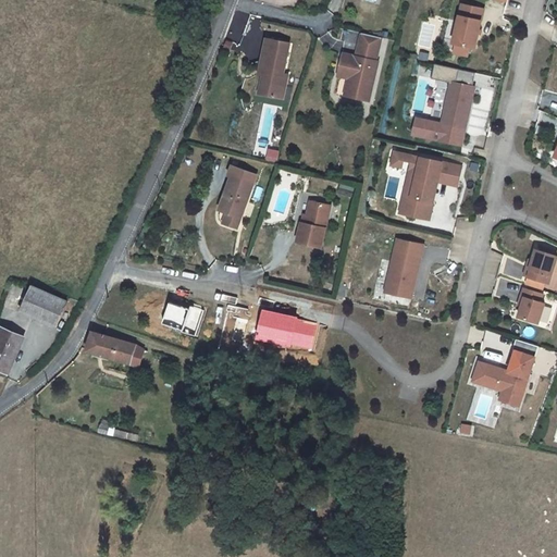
[(449,41),(471,46),(477,19),(473,19),(475,7),(457,3),(449,41)]
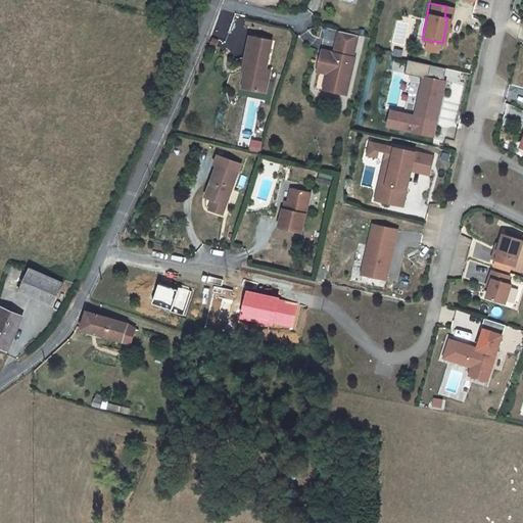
[(354,30),(336,26),(331,47),(319,45),(315,66),(325,68),(321,84),(344,89),(352,51),(350,51),(354,30)]
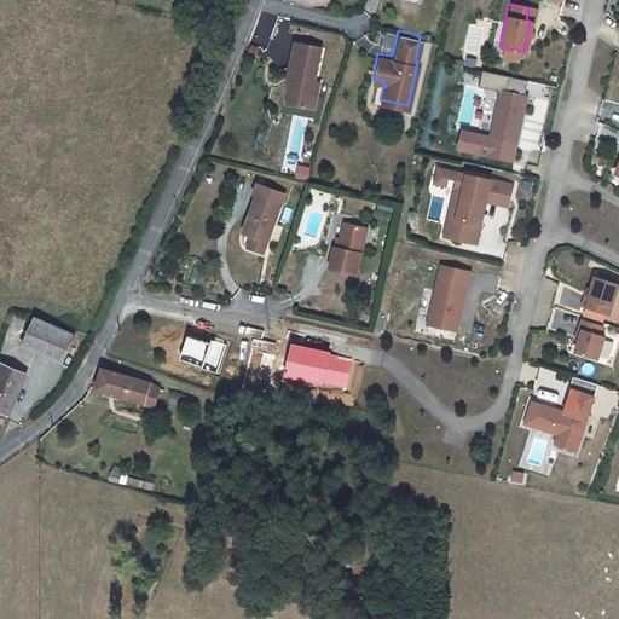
[(293,36),(287,68),(291,68),(289,77),(285,98),(305,102),(307,88),(314,90),(317,76),(312,75),(318,41),(293,36)]
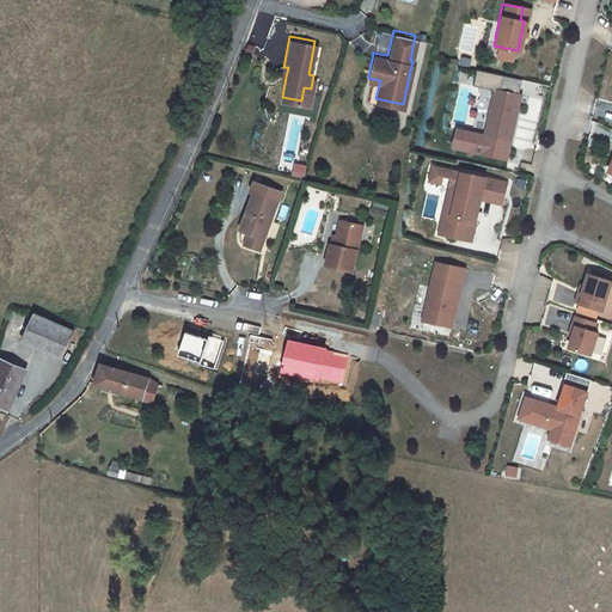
[(471,84),(496,90),(500,74),(475,68),(471,84)]
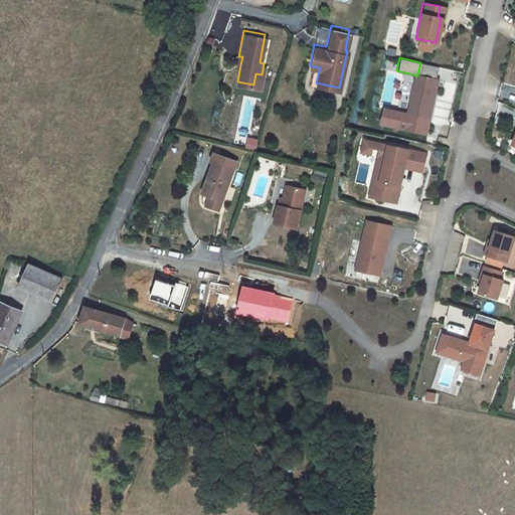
[(403,113),(424,119),(430,101),(427,101),(430,95),(431,95),(435,79),(433,79),(437,66),(420,62),(417,75),(413,74),(403,113)]
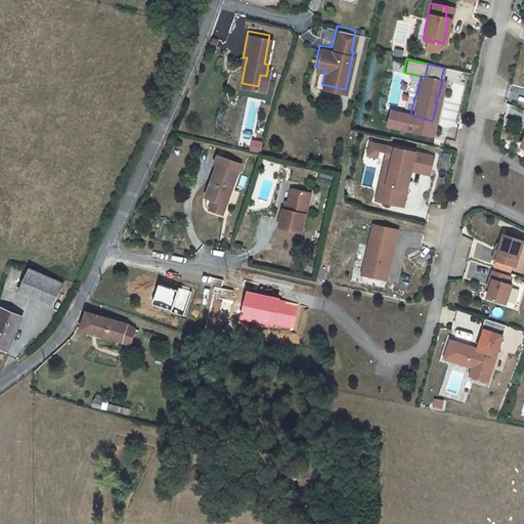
[(260,75),(258,86),(264,88),(266,76),(260,75)]
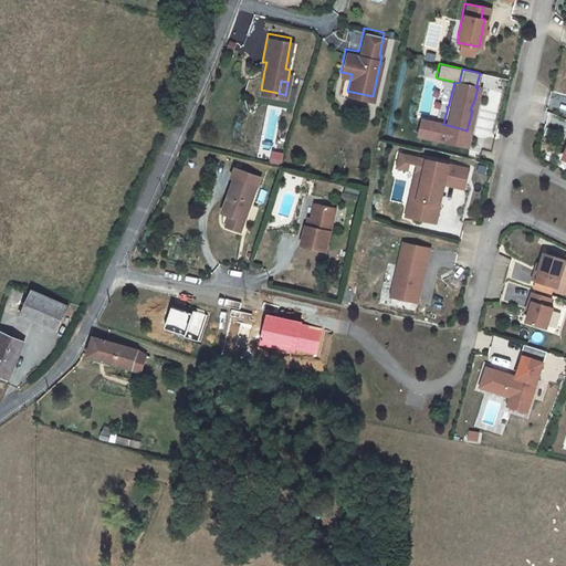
[(462,146),(467,130),(443,124),(419,117),(415,134),(462,146)]
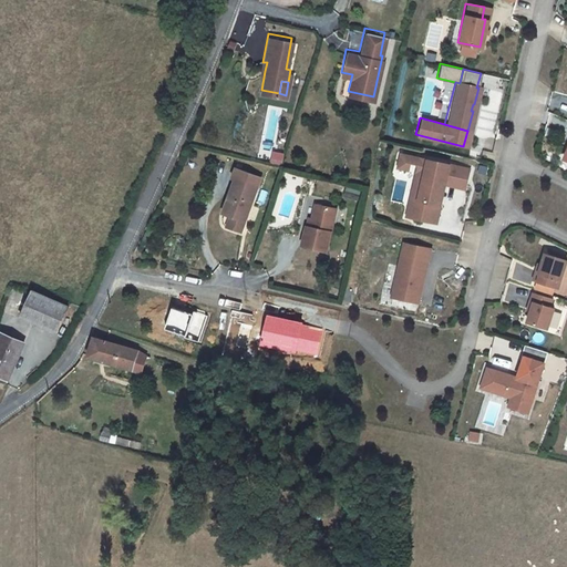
[(403,153),(399,166),(418,172),(422,157),(403,153)]
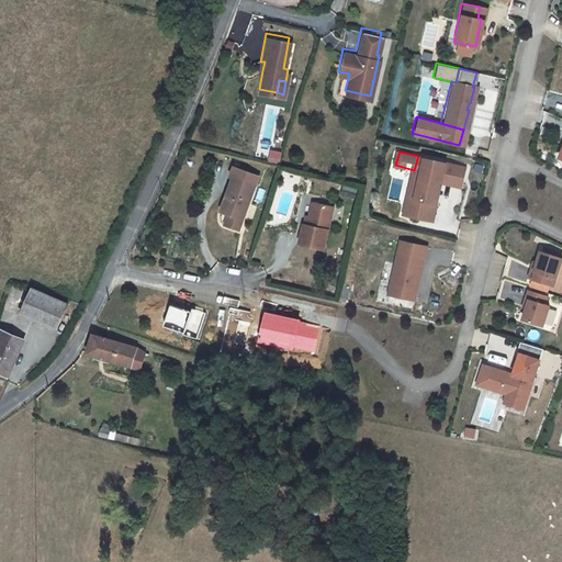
[(403,214),(433,222),(442,183),(461,189),(467,169),(447,164),(418,156),(414,170),(422,172),(415,198),(407,195),(403,214)]
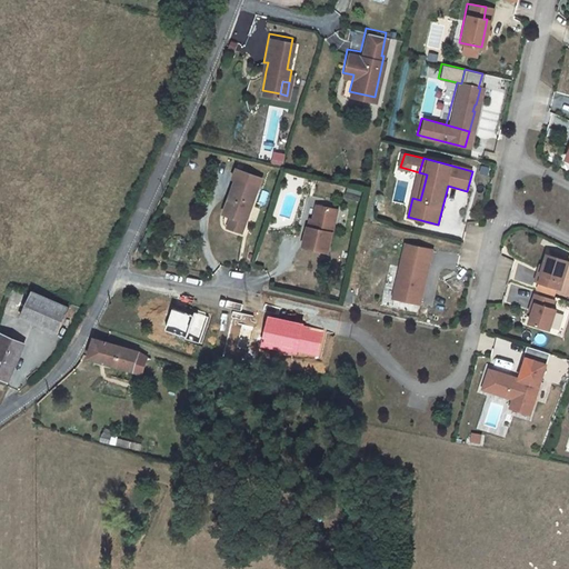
[(236,175),(223,209),(246,217),(258,182),(236,175)]
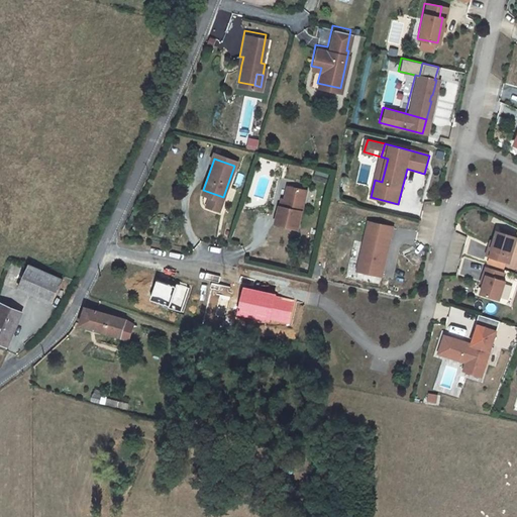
[(316,165),(314,173),(326,177),(329,168),(316,165)]
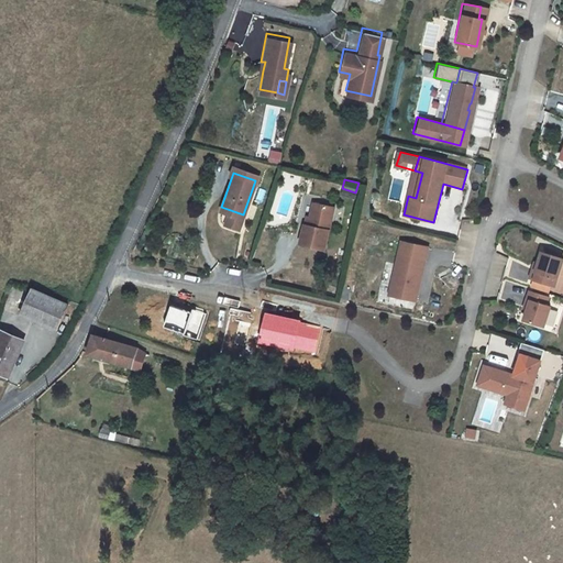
[(334,200),(315,196),(311,210),(309,219),(305,218),(301,238),(326,243),(334,200)]
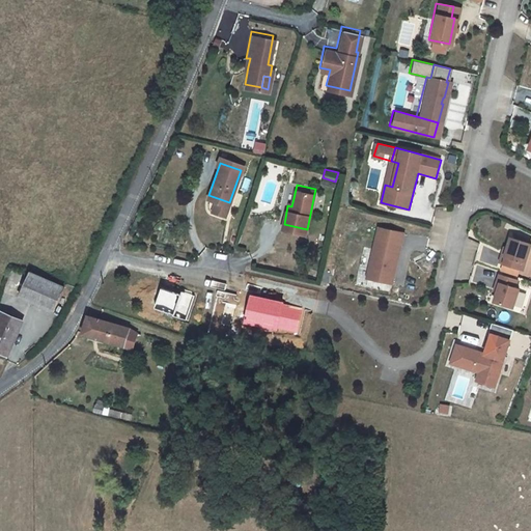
[(364,277),(389,283),(402,233),(378,226),(364,277)]
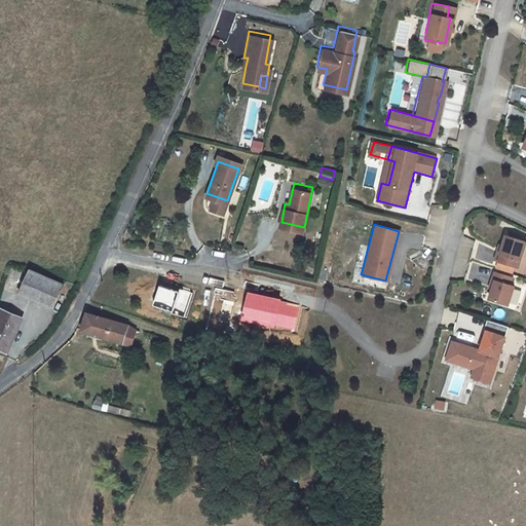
[(525,243),(525,242),(506,237),(502,248),(500,255),(497,254),(495,263),(498,264),(514,268),(518,269),(525,243)]
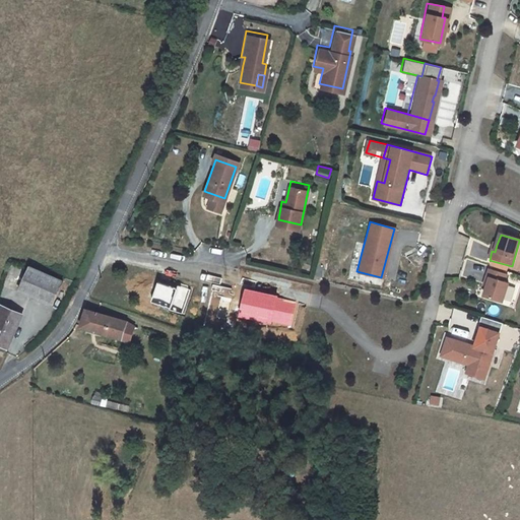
[(508,265),(493,261),(491,267),(505,272),(508,265)]
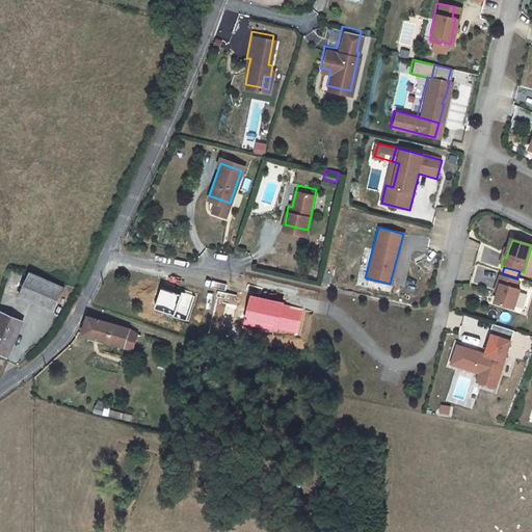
[(51,307),(61,283),(26,268),(17,292),(51,307)]
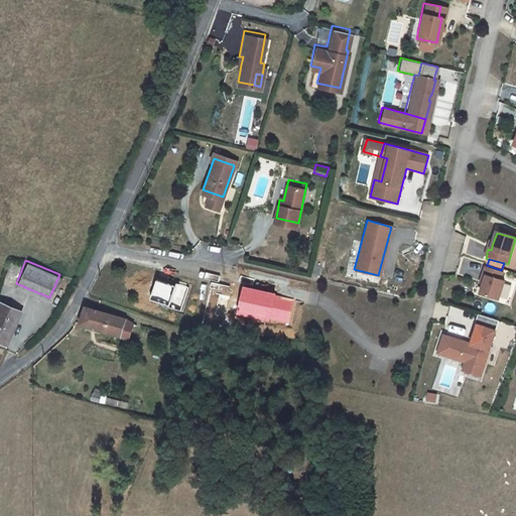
[(482,285),(479,295),(498,300),(504,282),(500,281),(502,273),(484,267),(482,276),(485,277),(482,285)]
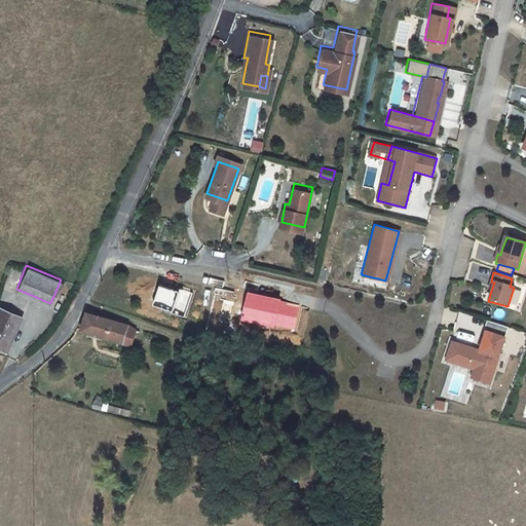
[(178,293),(158,286),(151,306),(185,318),(192,293),(180,289),(178,293)]
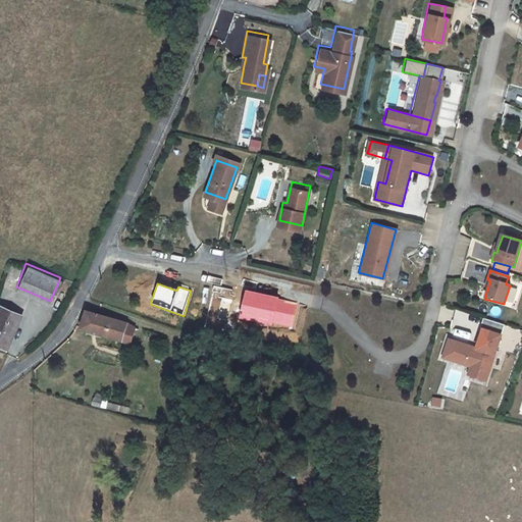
[(298,304),(245,291),(238,319),(291,332),(298,304)]
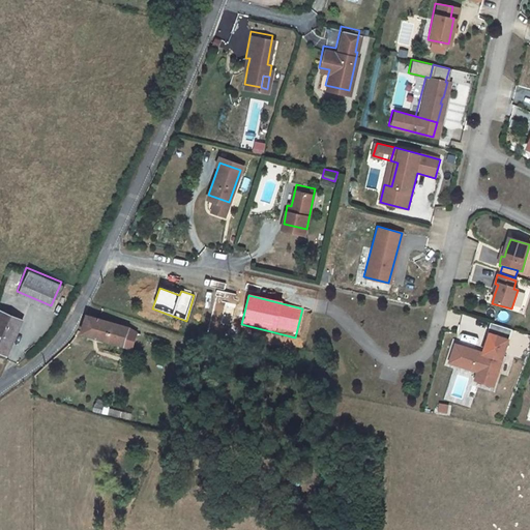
[(0,348),(3,349),(19,316),(0,307),(0,348)]
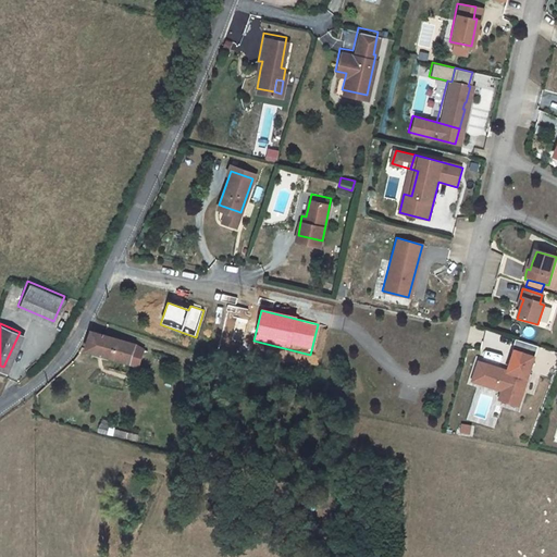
[(88,350),(132,361),(137,341),(94,329),(88,350)]
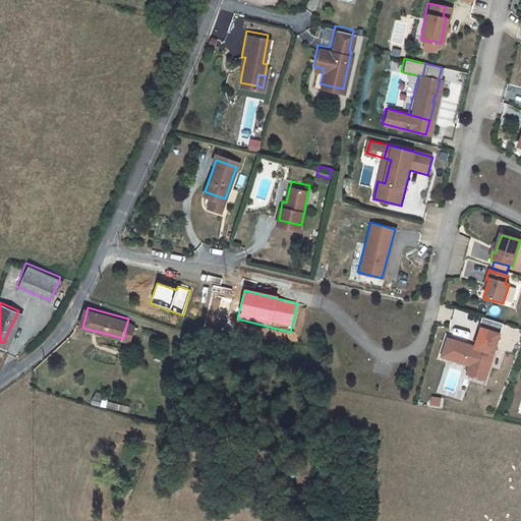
[(469,371),(487,378),(500,339),(481,333),(476,349),(475,351),(470,349),(471,348),(449,340),(443,358),(470,367),(469,371)]
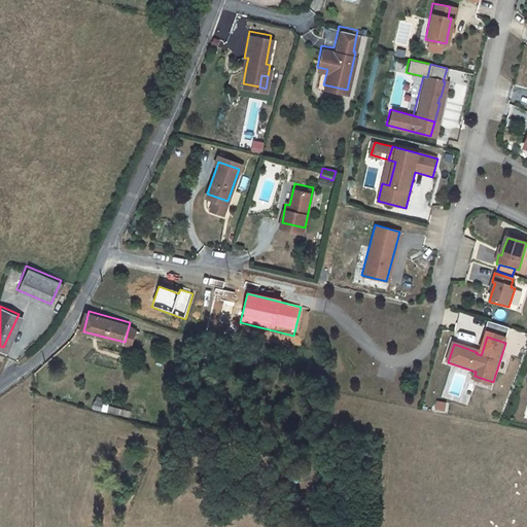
[(475,376),(473,380),(491,386),(493,382),(475,376)]
